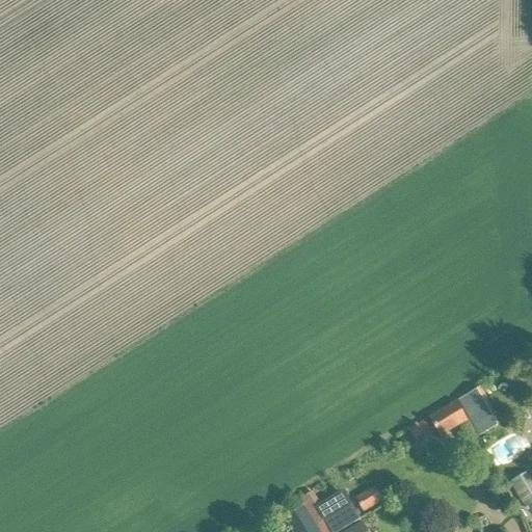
[(479,441),(468,421),(455,400),(428,418),(441,437),(457,427),(469,448),(479,441)]
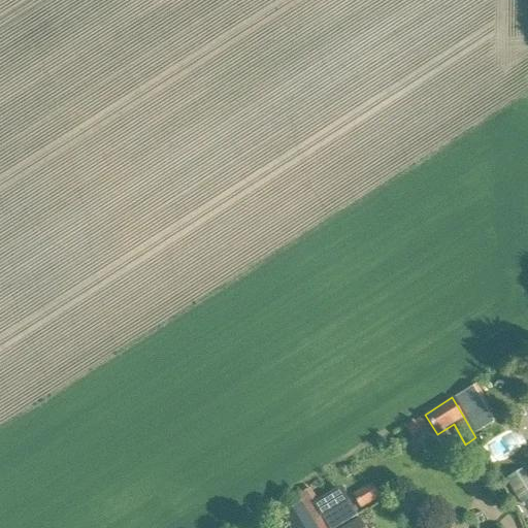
[(527,470),(526,466),(505,479),(520,505),(527,500),(527,470)]
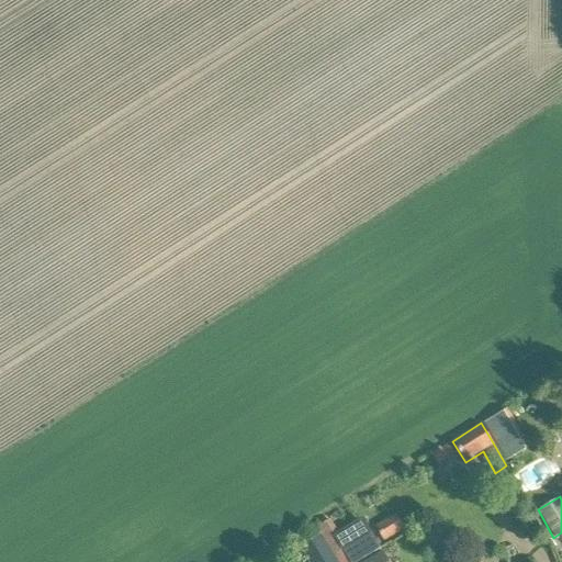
[(383,541),(403,530),(394,515),(374,527),(383,541)]
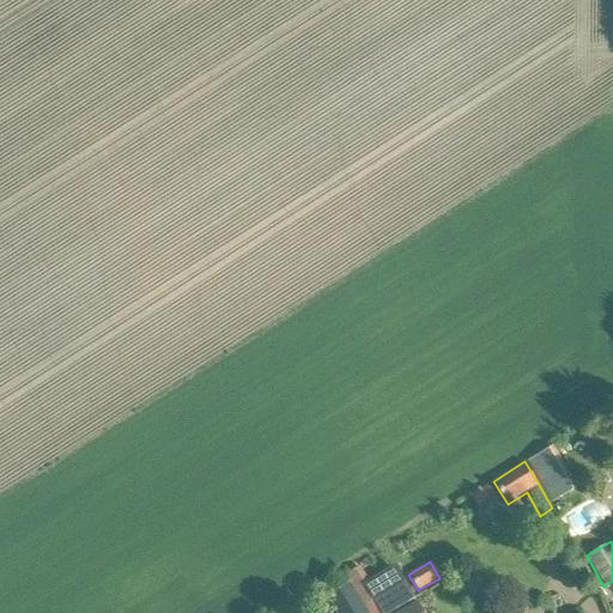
[(366,612),(387,612),(413,598),(402,580),(376,596),(358,566),(344,576),(366,612)]
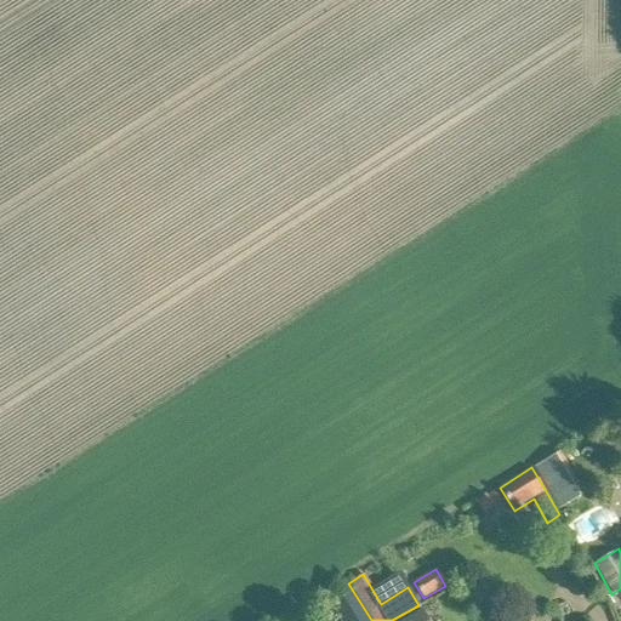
[(340,620),(368,620),(351,592),(330,604),(340,620)]
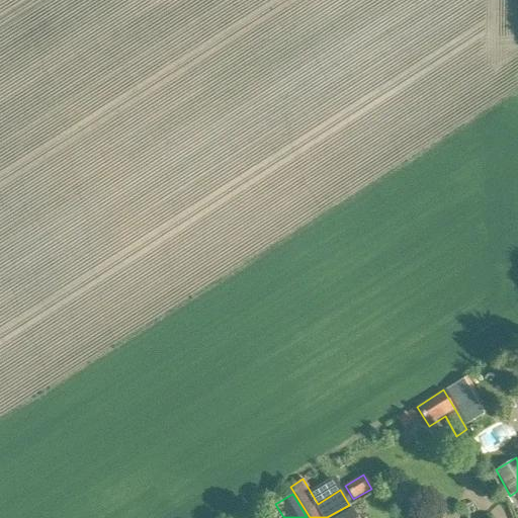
[(356,517),(351,509),(335,517),(356,517)]
